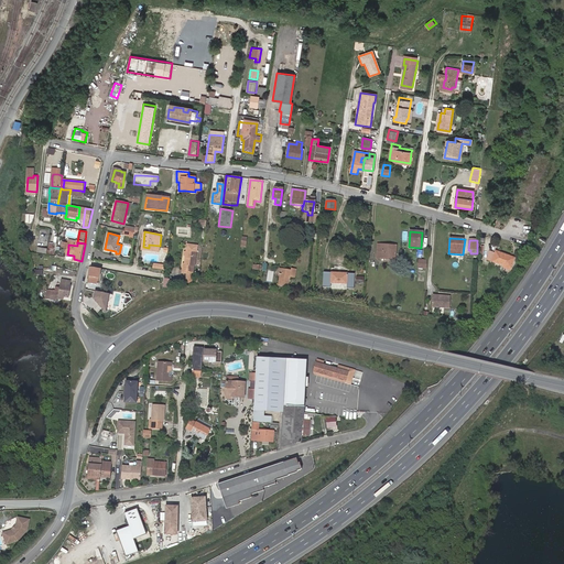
[(383,249),(379,249),(379,258),(382,258),(394,259),(396,246),(383,245),(383,249)]
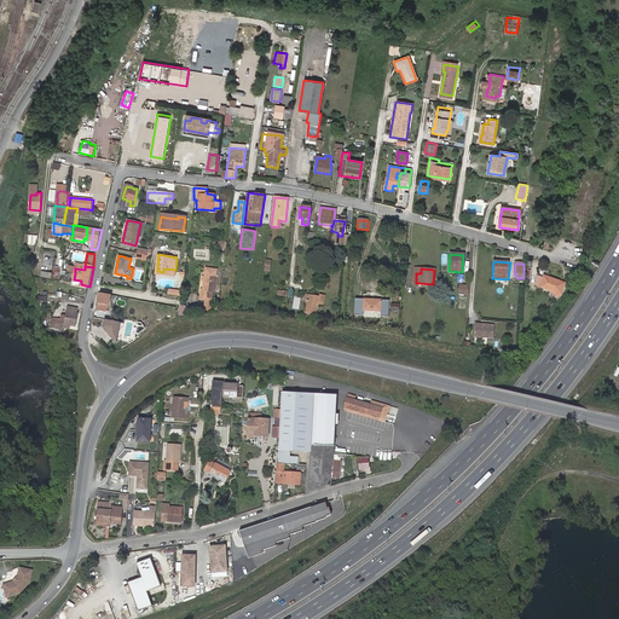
[(204,276),(203,281),(202,289),(201,289),(200,300),(210,301),(212,291),(213,291),(215,275),(204,272),(204,276)]
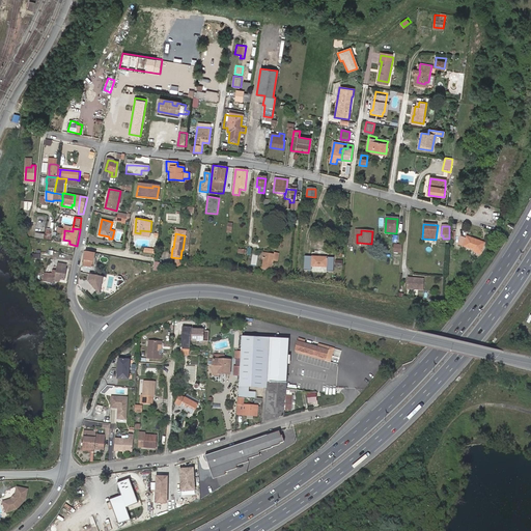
[(462,236),(458,243),(464,245),(475,249),(474,252),(480,254),(484,242),(467,235),(466,238),(462,236)]
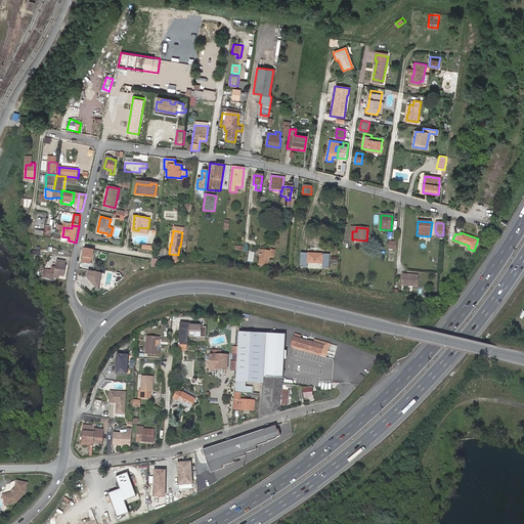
[(388,239),(387,248),(395,248),(396,241),(388,239)]
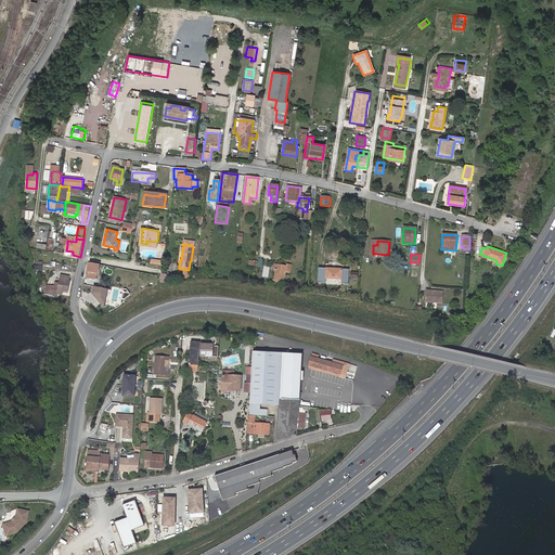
[(311,256),(310,265),(319,265),(319,256),(311,256)]
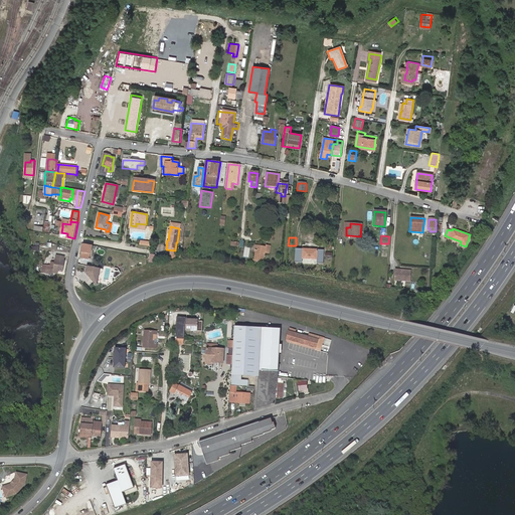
[(90,260),(94,246),(82,244),(79,258),(90,260)]
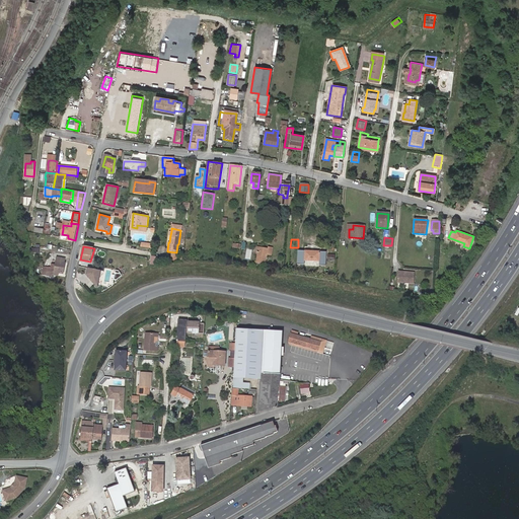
[(268,248),(260,247),(258,253),(256,263),(267,265),(268,255),(272,256),(273,248),(268,247),(268,248)]
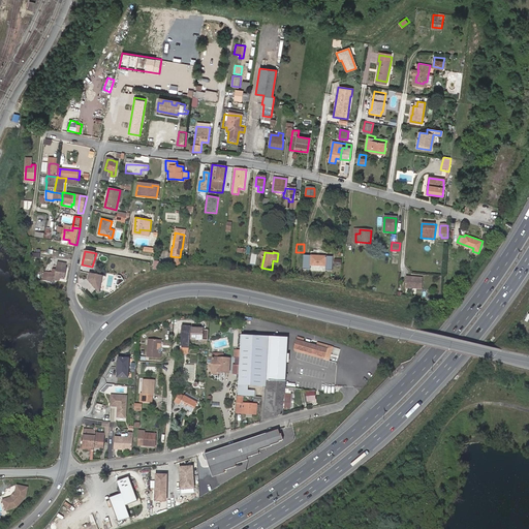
[(330,259),(305,257),(305,267),(330,269),(330,259)]
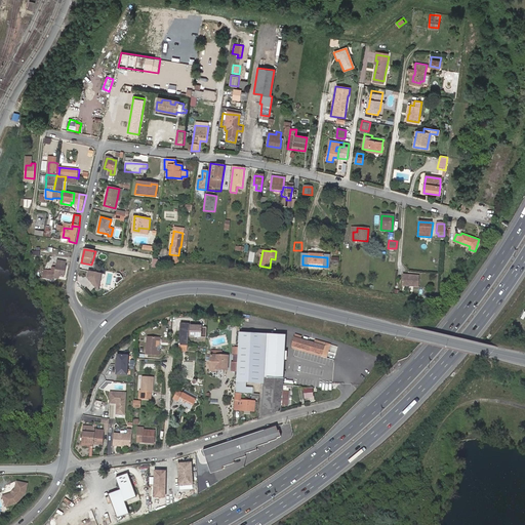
[(55,275),(59,276),(65,277),(66,266),(64,266),(65,261),(57,260),(56,267),(53,267),(52,270),(48,270),(47,274),(53,275),(55,275)]
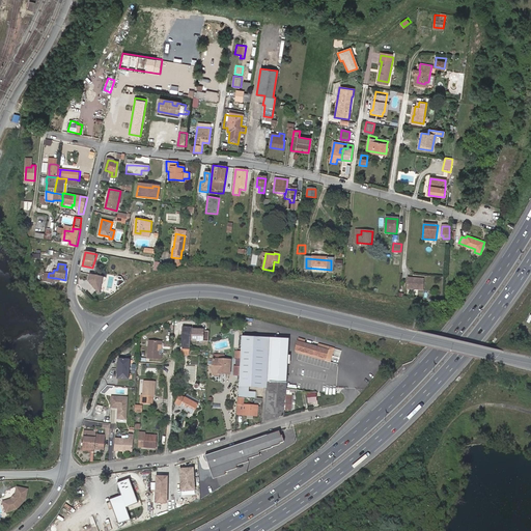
[(89,273),(87,286),(102,288),(104,276),(89,273)]
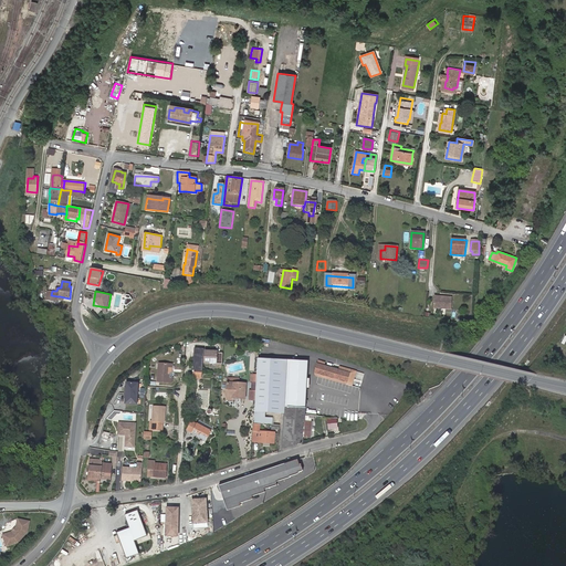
[(452,297),(435,296),(433,308),(452,310),(452,297)]
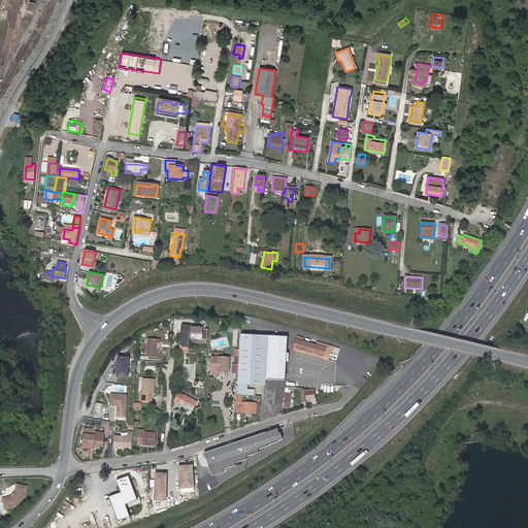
[(178,347),(188,348),(189,325),(179,325),(178,347)]
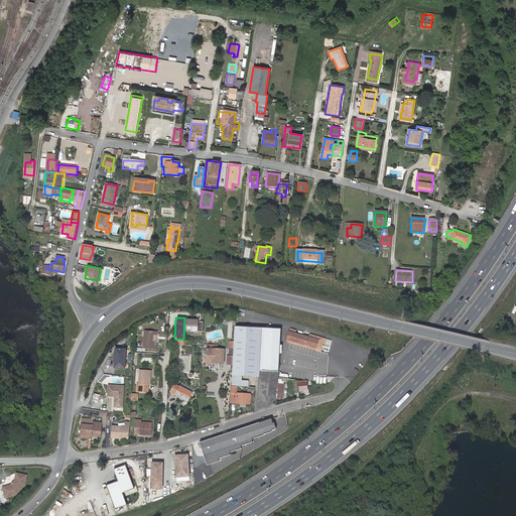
[(232,365),(231,376),(242,377),(260,378),(258,410),(276,404),(276,397),(278,381),(278,377),(282,330),(266,329),(260,328),(236,327),(235,346),(233,346),(233,348),(232,356),(232,365)]
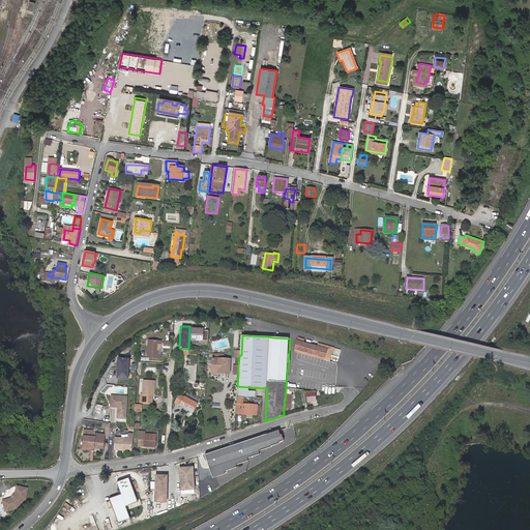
[(159,353),(159,342),(156,342),(149,341),(148,358),(155,358),(162,358),(162,354),(159,353)]
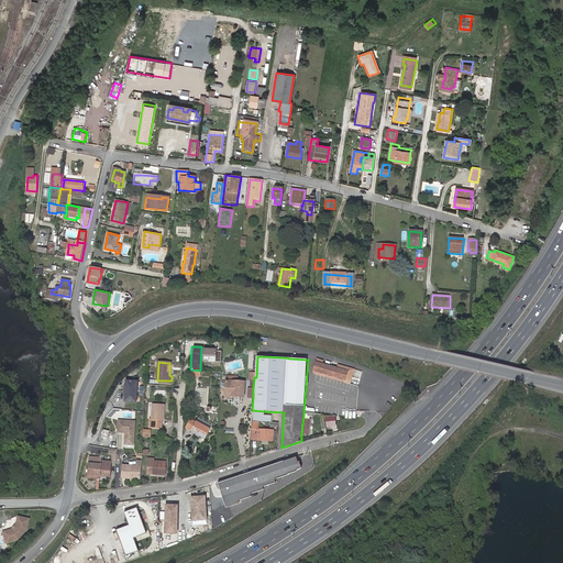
[(330,365),(316,362),(315,370),(329,374),(330,365)]
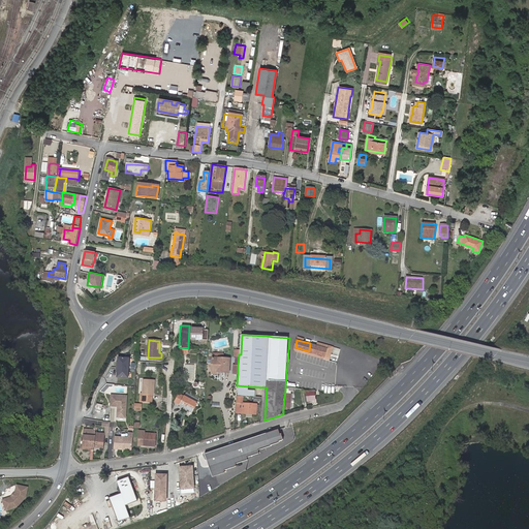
[(310,343),(309,351),(324,354),(327,347),(310,343)]
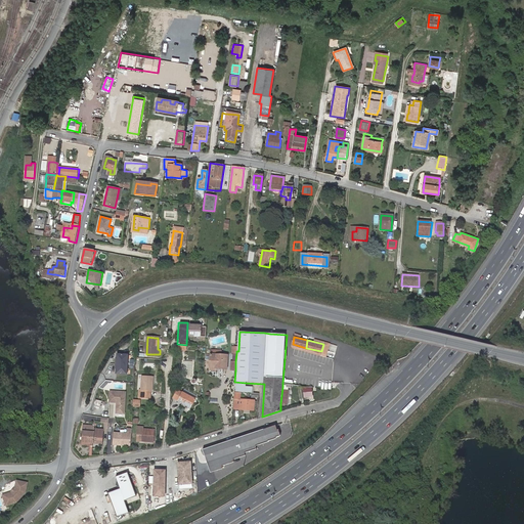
[(216,367),(227,368),(227,356),(217,355),(218,352),(211,352),(211,355),(210,365),(216,365),(216,367)]
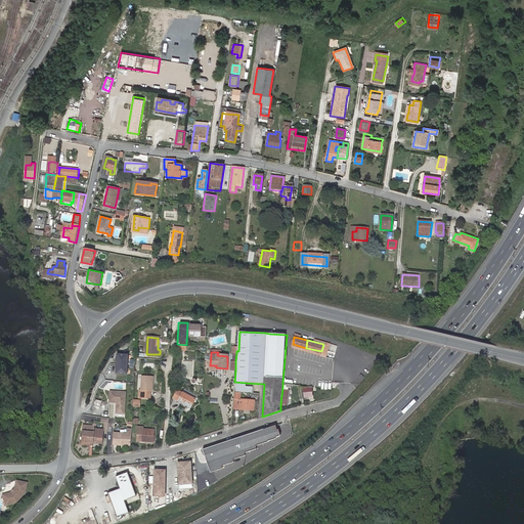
[(127,375),(128,355),(118,355),(117,374),(127,375)]
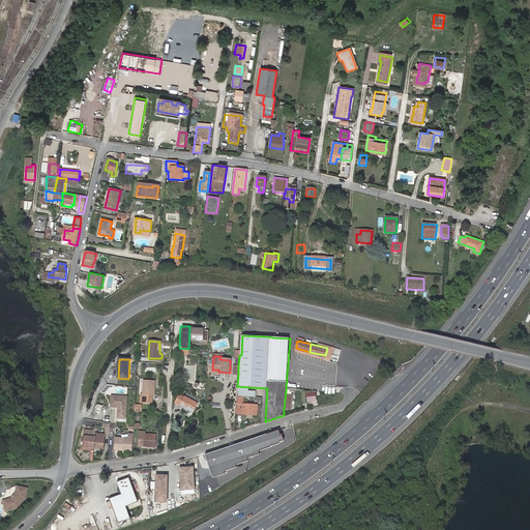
[(195,364),(185,363),(183,380),(194,380),(195,364)]
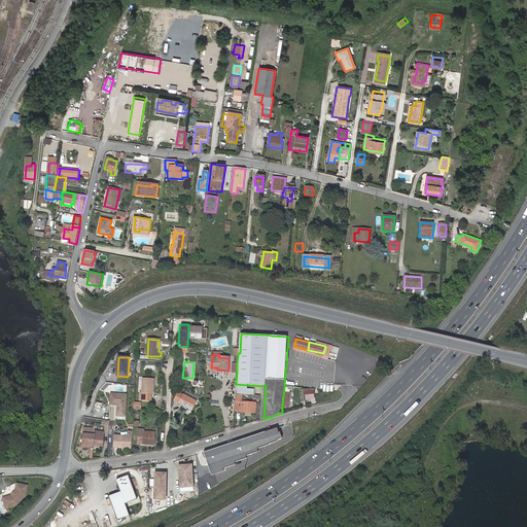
[(152,393),(153,379),(144,379),(143,393),(141,393),(141,398),(151,399),(152,393)]
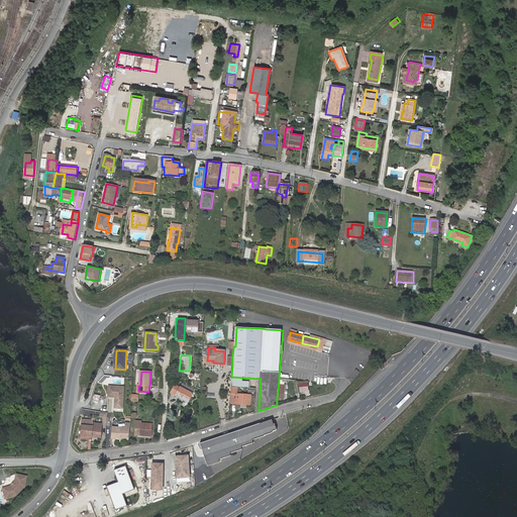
[(308,381),(299,382),(300,392),(309,391),(308,381)]
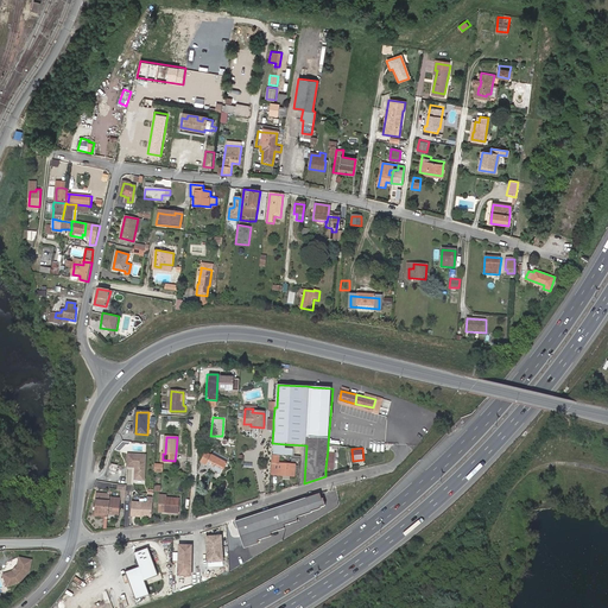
[(226,463),(211,455),(213,454),(206,449),(201,457),(208,461),(207,463),(213,467),(211,468),(220,473),(226,463)]
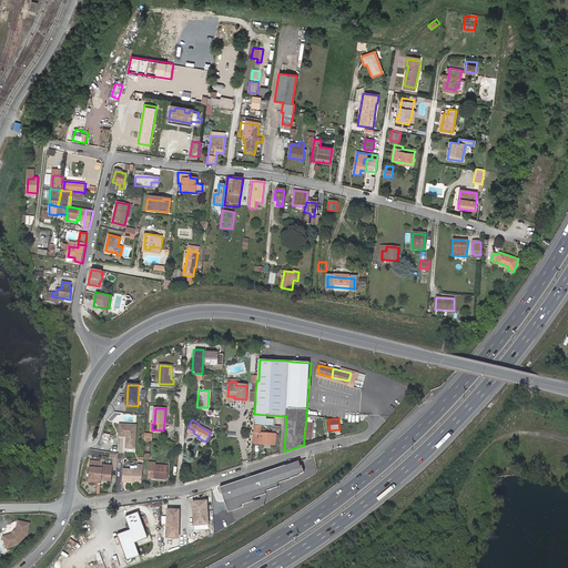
[(138,425),(120,424),(119,437),(125,438),(125,449),(137,450),(138,425)]
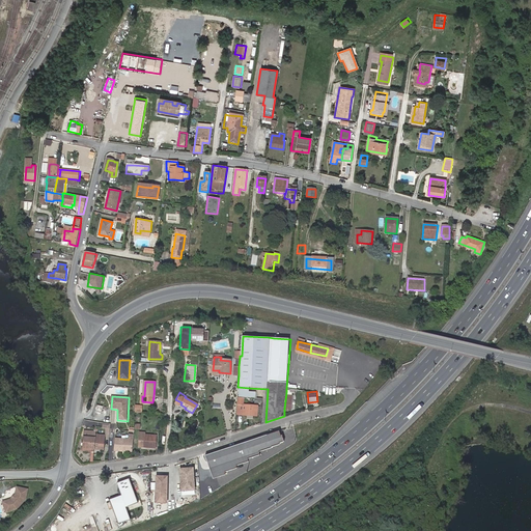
[(238,398),(238,415),(258,416),(258,407),(245,406),(245,399),(238,398)]
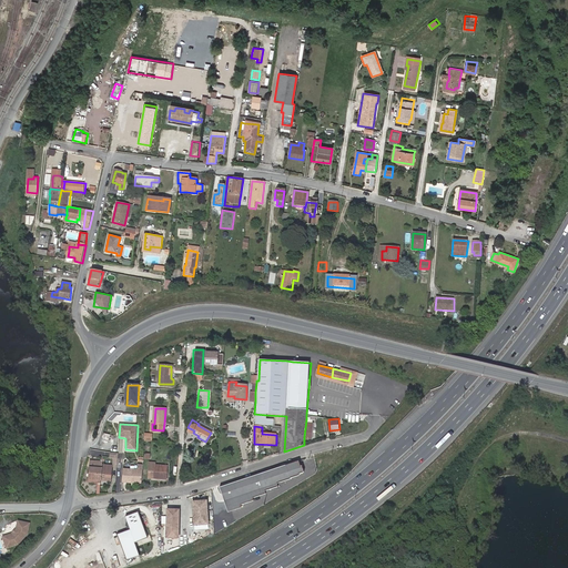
[(119,465),(120,453),(111,452),(110,457),(114,457),(113,464),(119,465)]
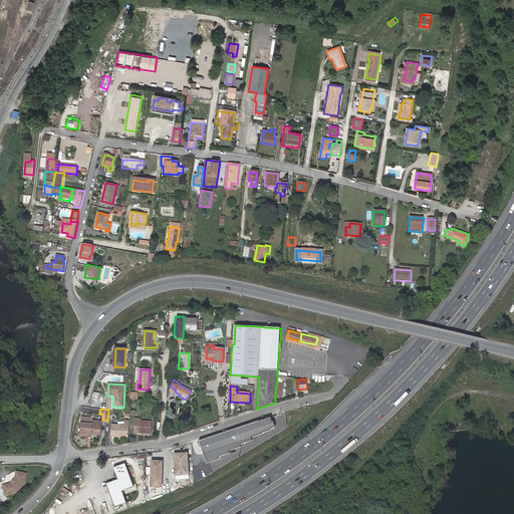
[(84,423),(81,423),(81,433),(81,436),(91,437),(92,434),(99,434),(101,421),(93,421),(93,418),(84,417),(84,421),(84,423)]
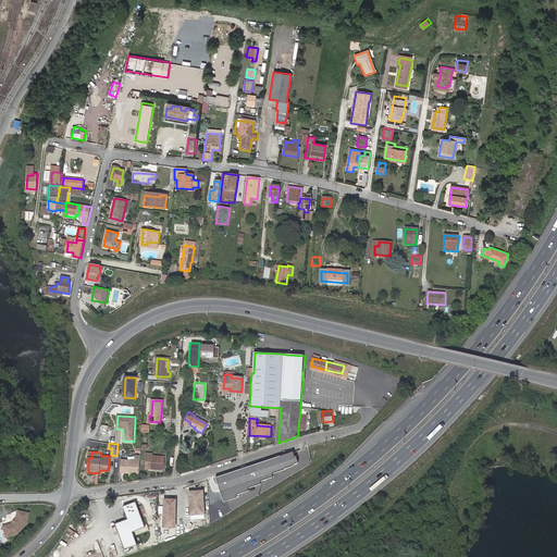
[(298,457),(296,453),(219,479),(227,504),(240,499),(239,496),(252,492),(251,489),(264,485),(263,482),(276,478),(275,475),(289,471),(288,469),(297,467),(297,465),(301,463),(299,456),(298,457)]
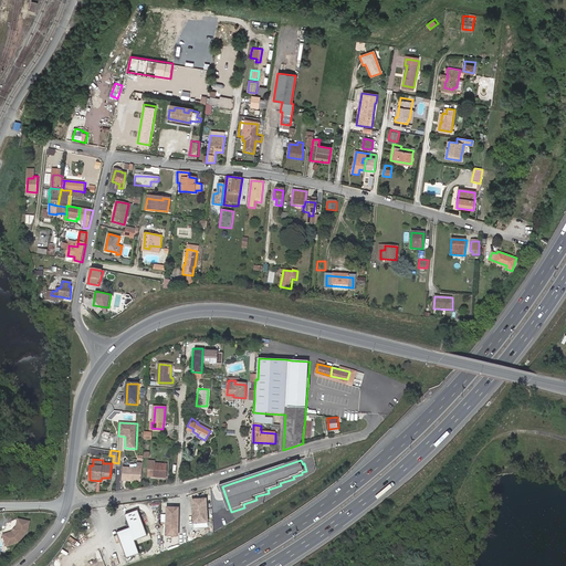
[(149,461),(148,478),(165,479),(166,464),(155,464),(155,461),(149,461)]
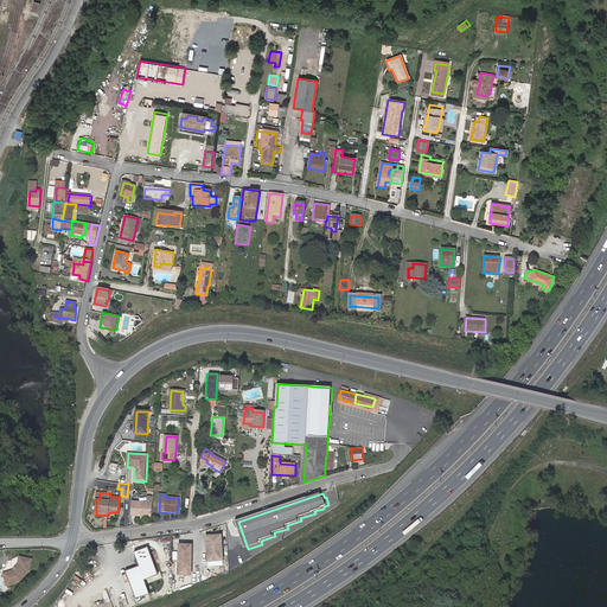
[(131,515),(152,516),(153,496),(148,496),(147,503),(131,502),(131,515)]
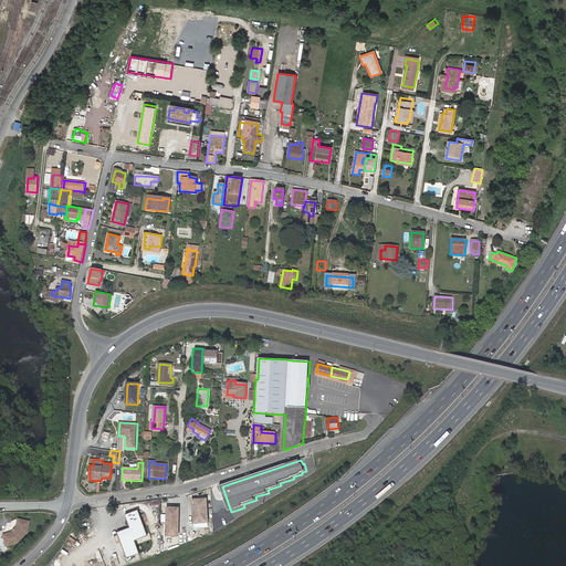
[(205,500),(190,500),(192,523),(206,522),(205,500)]
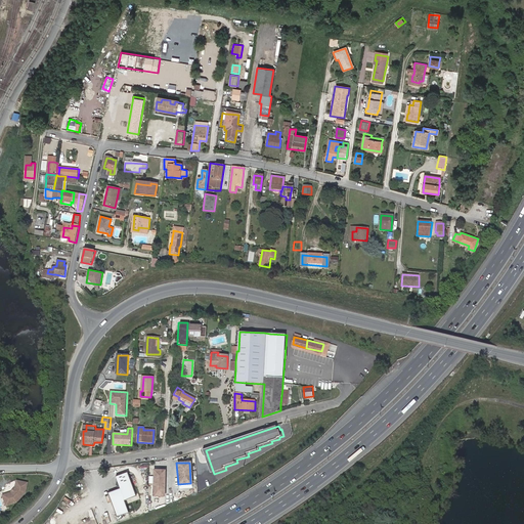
[(155,470),(154,498),(166,498),(167,470),(155,470)]
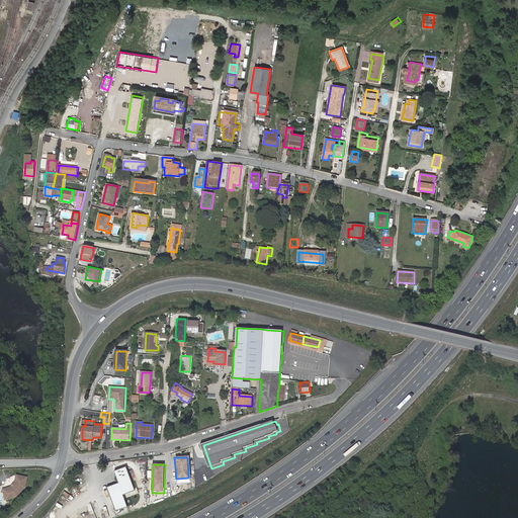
[(104,491),(113,514),(125,510),(120,498),(133,494),(124,468),(112,473),(116,487),(104,491)]
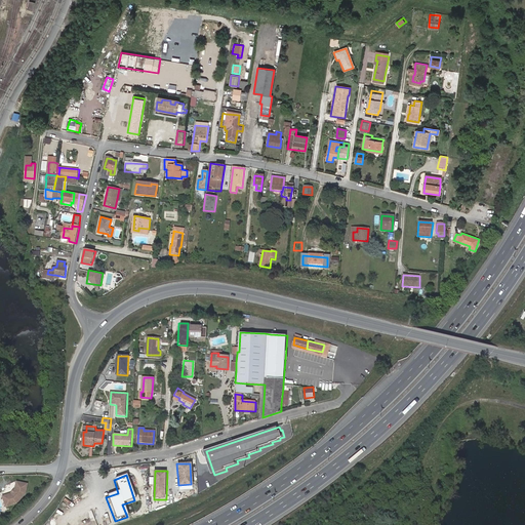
[(29,484),(19,482),(17,489),(13,494),(5,496),(8,507),(19,502),(27,493),(29,484)]
